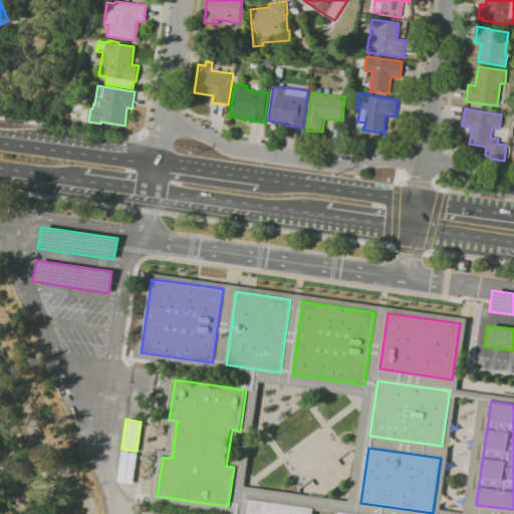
[(120,451),(116,481),(132,483),(136,454),(120,451)]
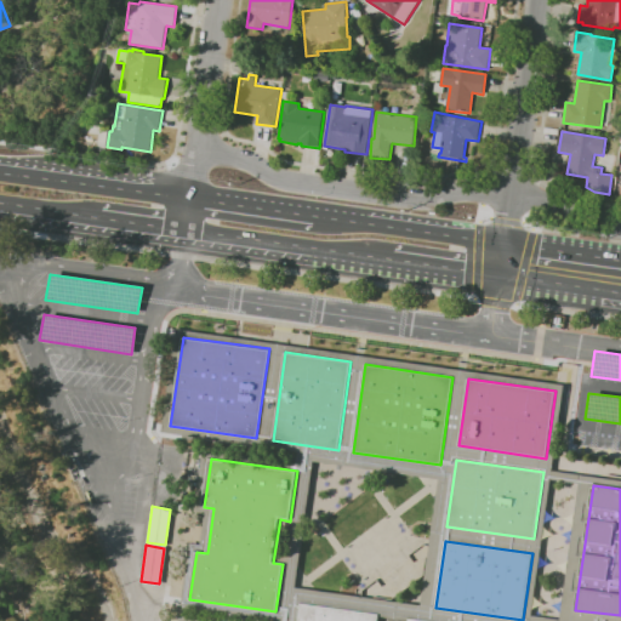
[(376,615),(375,620),(297,620),(300,604),(376,615)]
